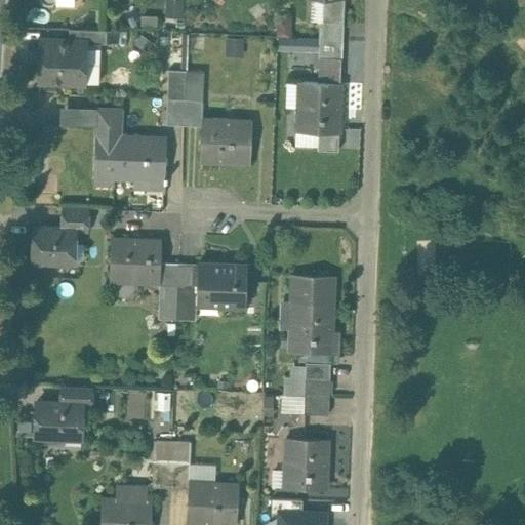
[(166,0),(166,14),(182,14),(180,0),(166,0)]
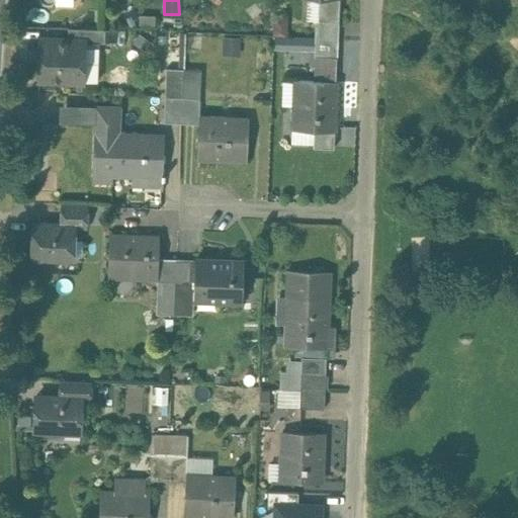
[(339,0),(319,0),(319,19),(338,20),(339,0)]
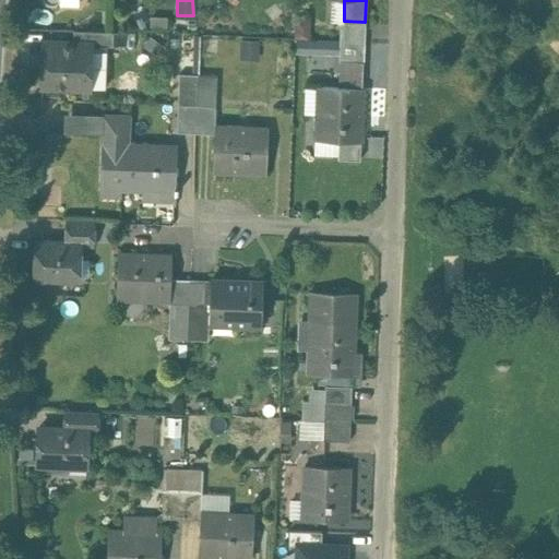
[(344,21),(341,21),(341,40),(365,42),(365,22),(344,21)]
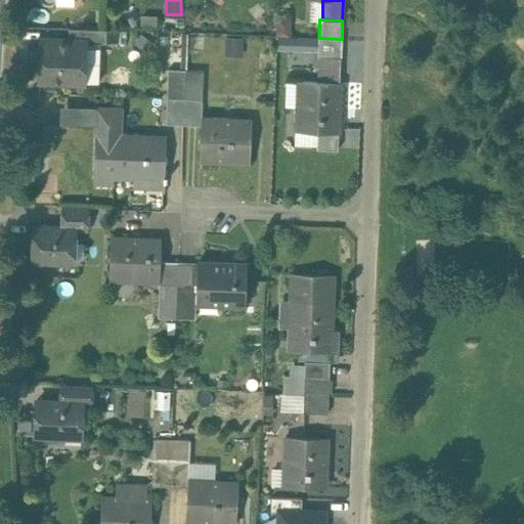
[(106,30),(70,29),(69,41),(86,41),(86,42),(105,43),(106,30)]
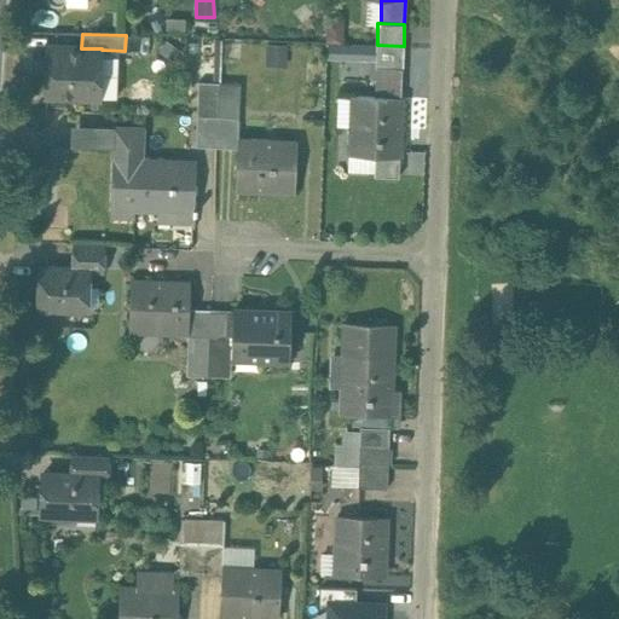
[(404,46),(377,45),(376,67),(401,68),(403,68),(404,46)]
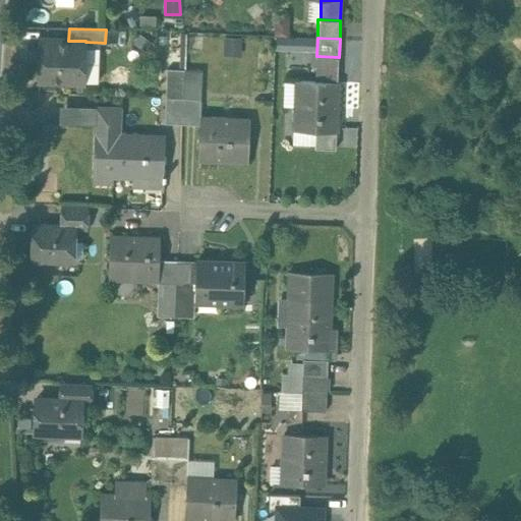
[(68,41),(41,40),(39,80),(83,81),(85,42),(85,41),(68,41)]
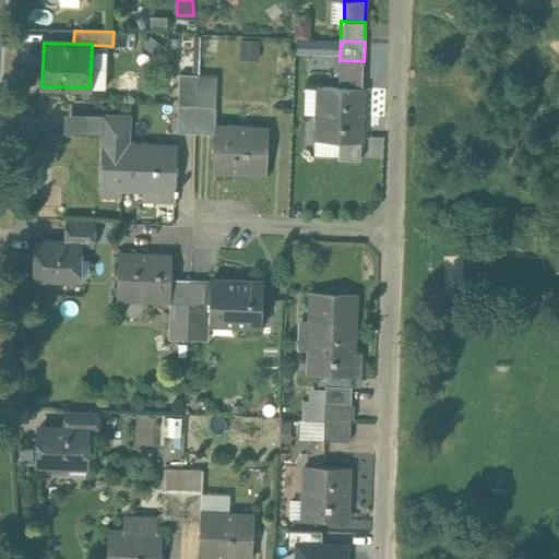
[(363,61),(341,61),(339,87),(361,88),(363,61)]
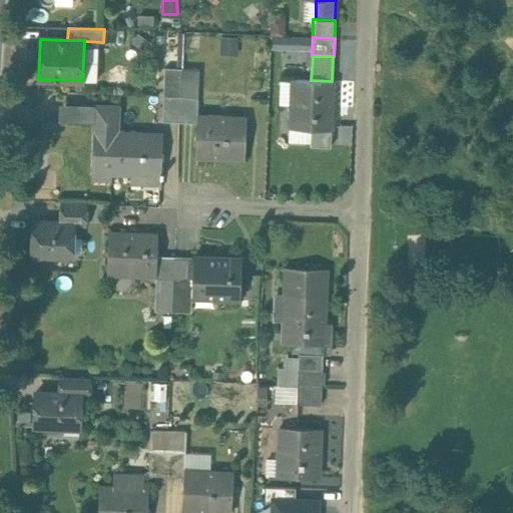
[(182,69),(165,68),(163,121),(180,122),(181,97),(182,69)]
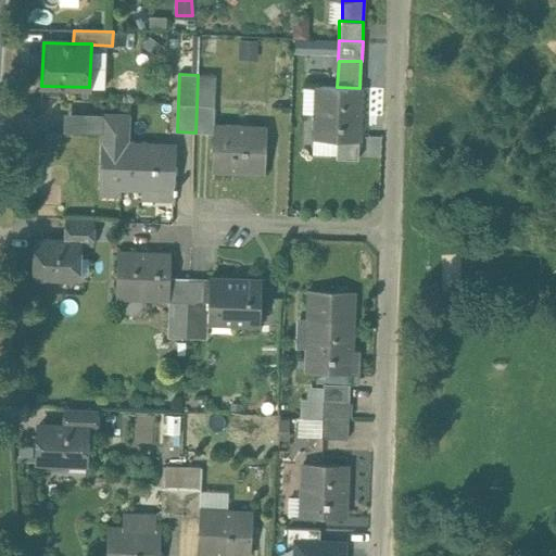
[(216,75),(198,75),(197,105),(215,105),(216,75)]
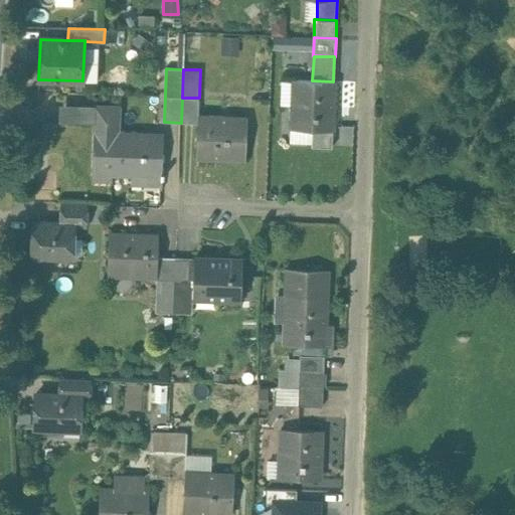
[(312,80),(293,79),(291,129),(332,130),(334,81),(333,81),(312,80)]
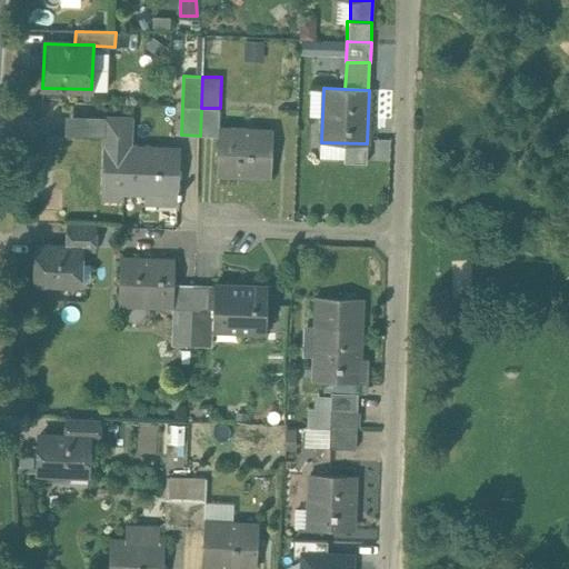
[(220,108),(201,108),(200,136),(219,137),(219,129),(220,108)]
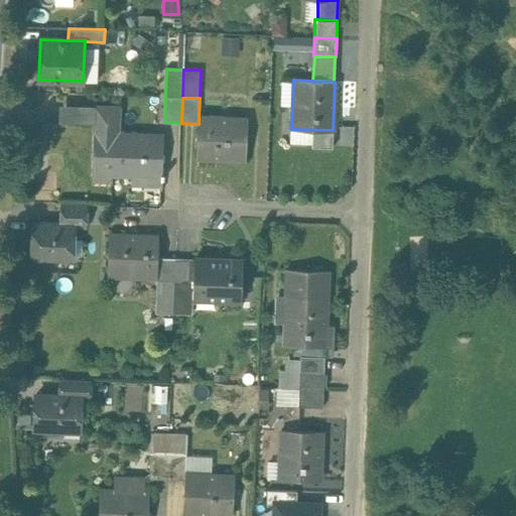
[(95,124),(96,107),(59,106),(58,123),(95,124)]
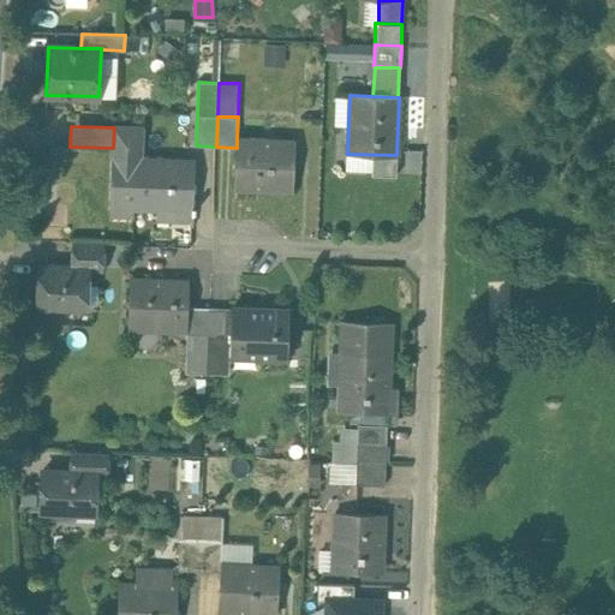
[(113,148),(113,160),(141,160),(142,129),(114,127),(113,148)]
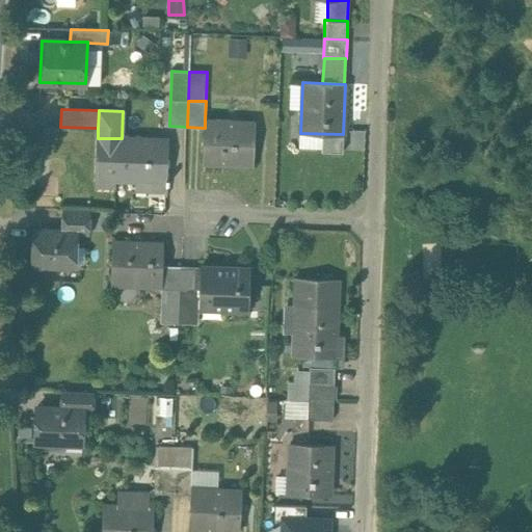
[(250,122),(205,121),(205,128),(204,162),(254,164),(255,135),(249,135),(250,122)]
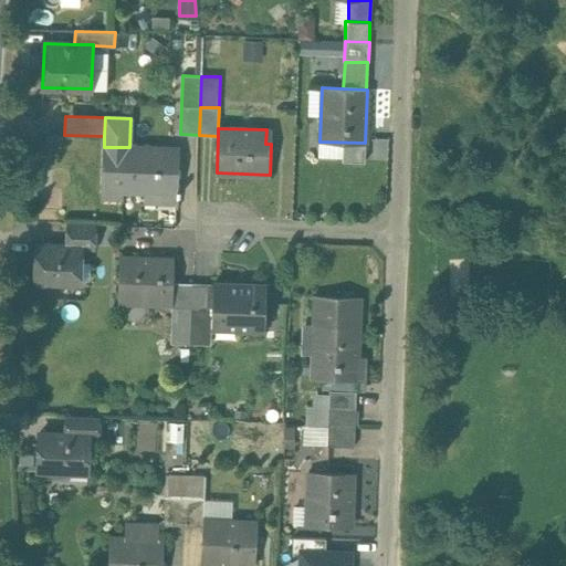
[(129,147),(104,147),(102,146),(101,199),(103,199),(103,190),(146,192),(147,188),(157,188),(156,202),(175,203),(175,209),(177,209),(177,197),(180,197),(181,191),(177,191),(178,164),(174,163),(174,149),(129,147)]
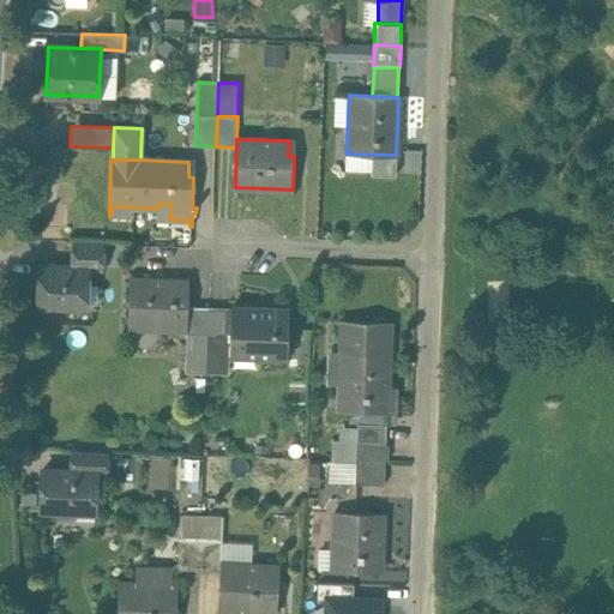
[(102,244),(74,242),(74,241),(73,266),(88,268),(88,269),(102,269),(103,242),(102,242),(102,244)]
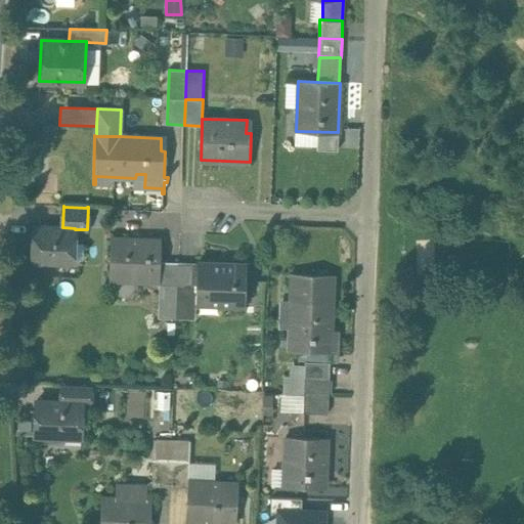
[(62,227),(35,226),(34,260),(74,262),(75,229),(75,228),(62,227)]
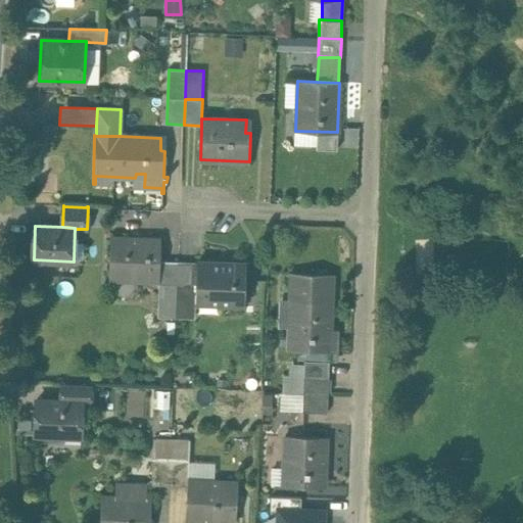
[(160,241),(110,239),(108,279),(110,280),(110,274),(136,275),(136,281),(158,281),(159,263),(160,241)]
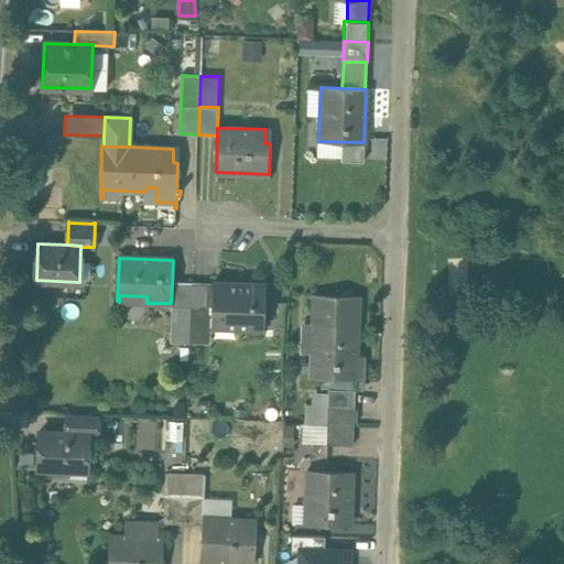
[(192,284),(172,283),(171,303),(171,307),(192,307),(192,284)]
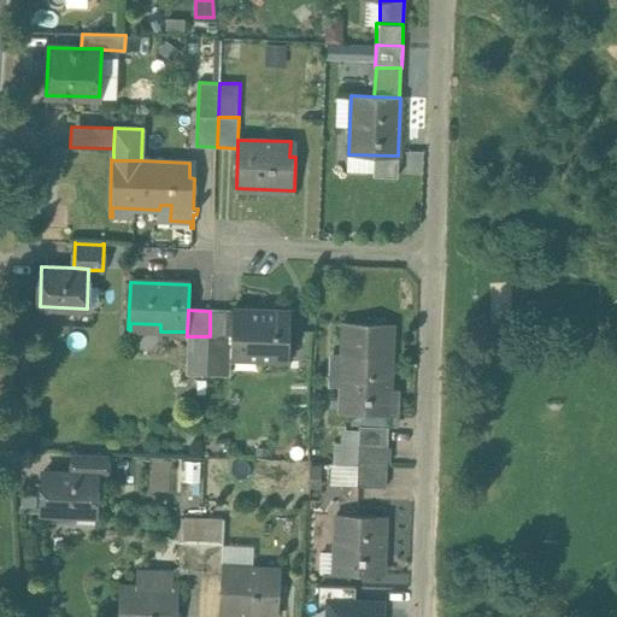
[(231,312),(210,311),(210,336),(230,338),(231,312)]
